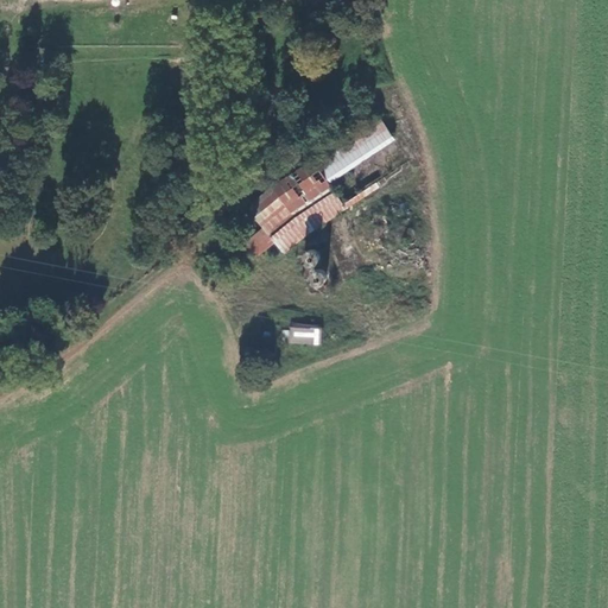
[(248,208),(265,228),(276,241),(282,249),(306,232),(344,207),(328,181),(393,138),(379,116),(278,183),(248,208)]
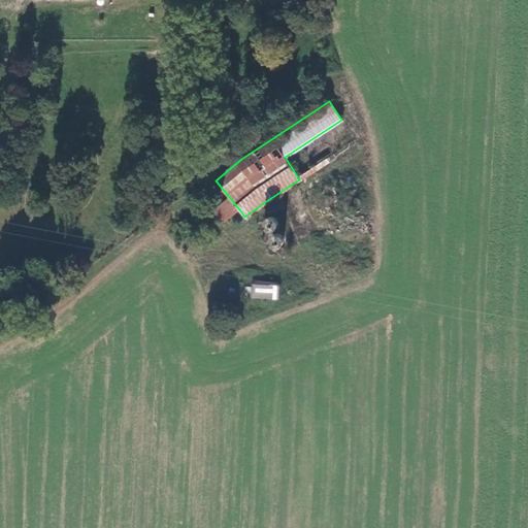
[(239,209),(230,198),(212,211),(222,223),(239,209)]
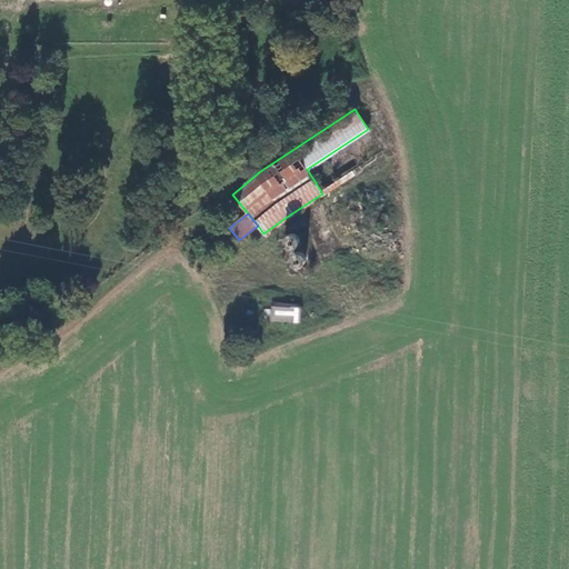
[(297,236),(292,235),(288,236),(285,238),(283,242),(285,246),(288,249),(291,250),(296,250),(299,247),(300,242),(299,239),(297,236)]
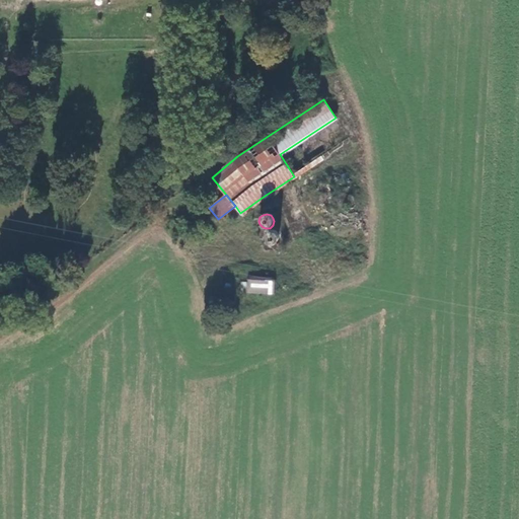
[(276,231),(273,230),(269,231),(267,233),(266,237),(267,240),(269,243),(273,244),(276,243),(279,240),(280,237),(279,233),(276,231)]
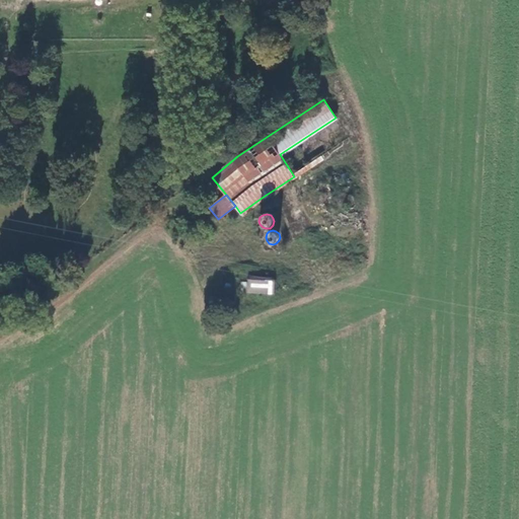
[(274,283),(248,281),(248,293),(274,295),(274,283)]
